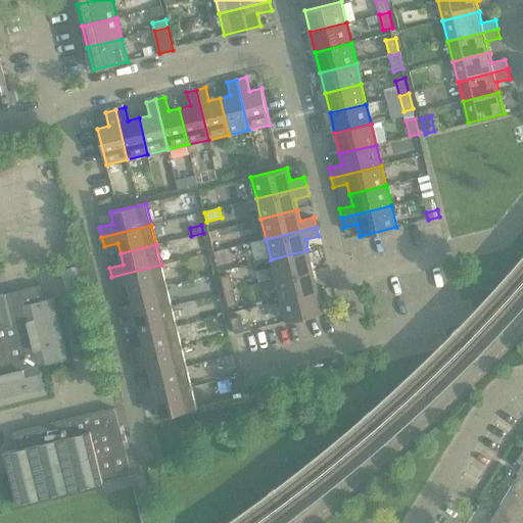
[(307,250),(271,259),(276,280),(313,271),(307,250)]
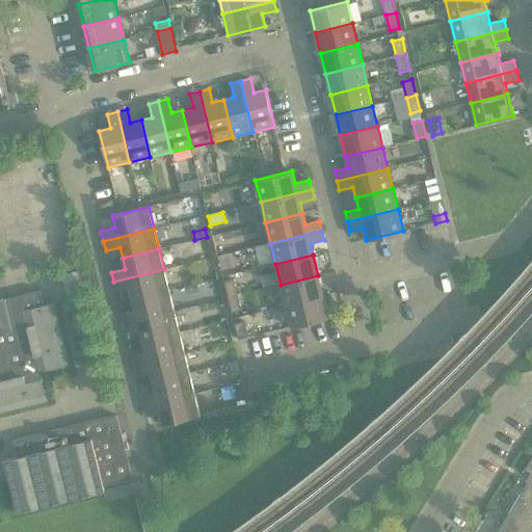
[(164,269),(113,282),(115,292),(130,288),(132,299),(169,290),(164,269)]
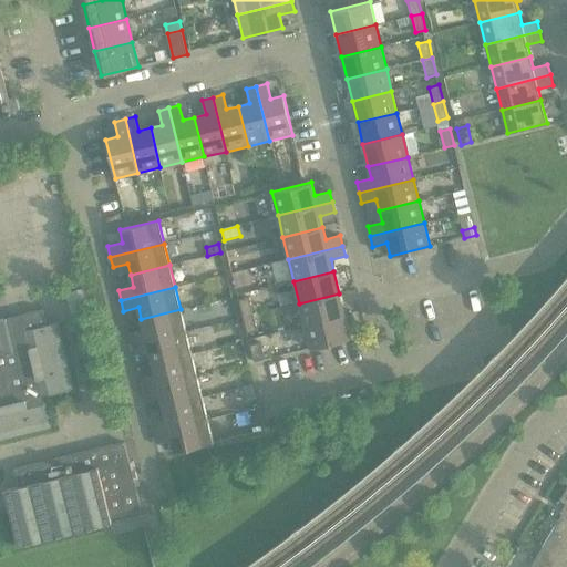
[(339,294),(299,303),(305,325),(344,315),(339,294)]
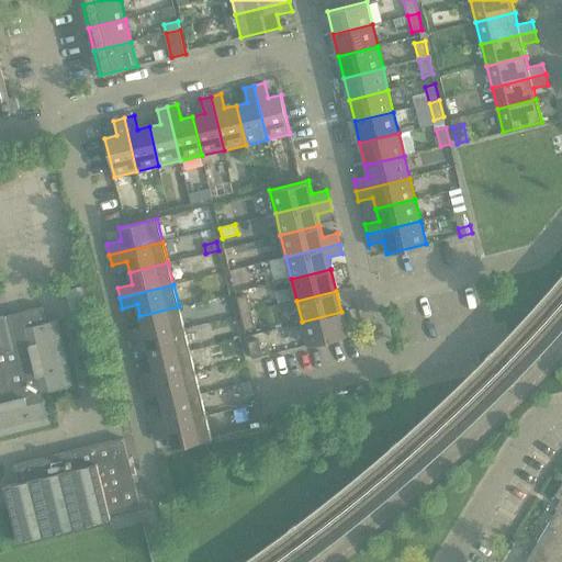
[(237,298),(240,314),(251,312),(247,295),(237,298)]
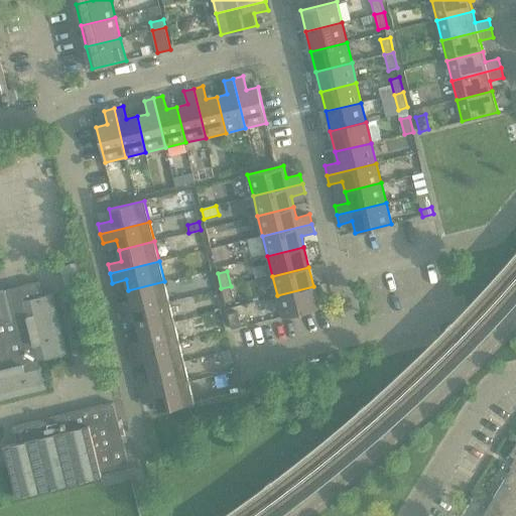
[(0,401),(46,390),(38,361),(69,354),(53,293),(42,296),(39,281),(19,286),(20,292),(7,295),(5,289),(0,290),(0,401)]
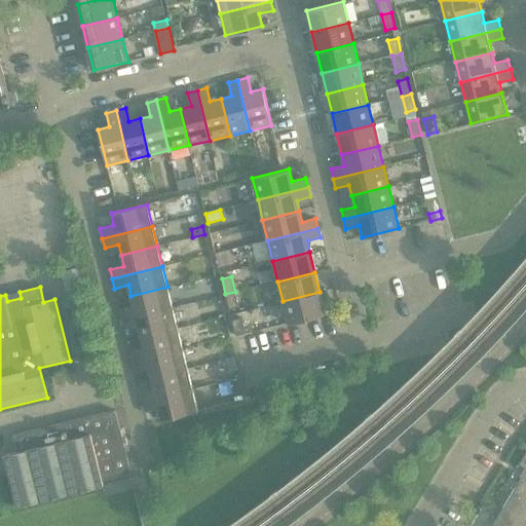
[(120,310),(122,320),(173,307),(167,287),(130,296),(134,307),(120,310)]
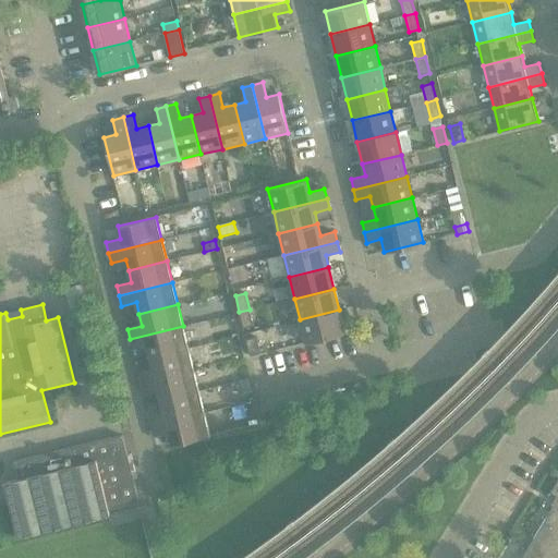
[(250,310),(239,312),(243,328),(253,326),(250,310)]
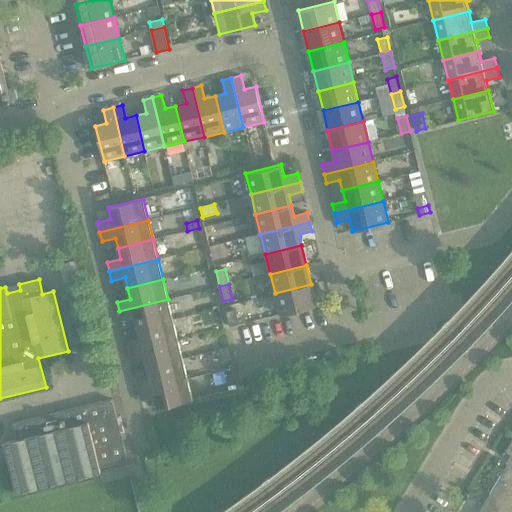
[(311,284),(275,293),(280,314),(316,305),(311,284)]
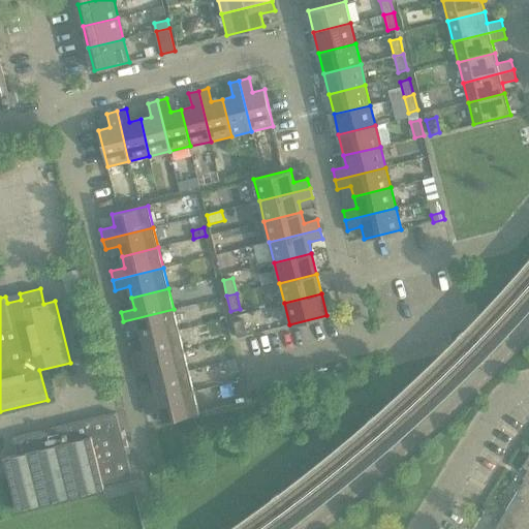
[(174,309),(123,321),(125,332),(139,328),(142,339),(179,330),(174,309)]
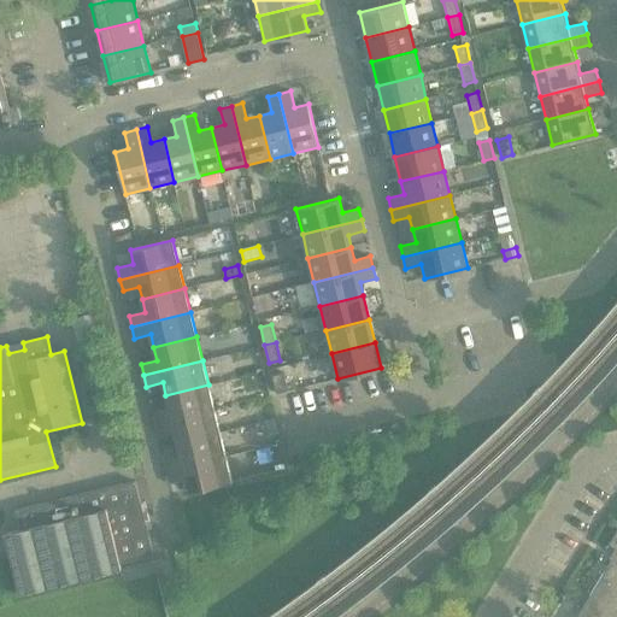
[(277,394),(288,391),(283,374),(272,377),(277,394)]
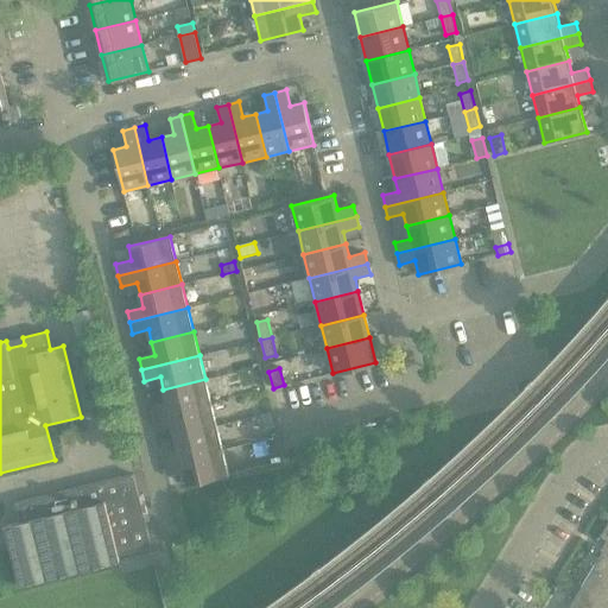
[(151,406),(153,417),(211,403),(206,379),(163,390),(166,401),(151,406)]
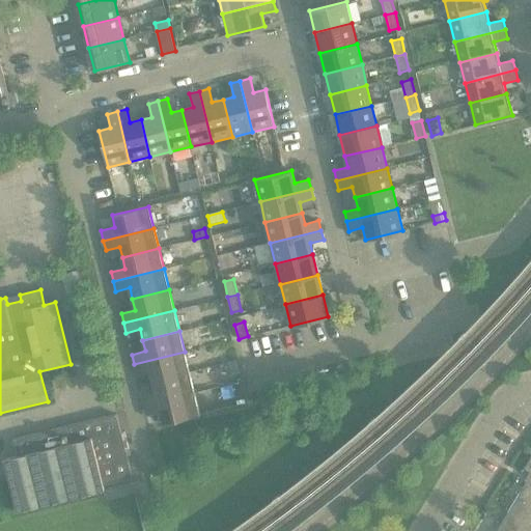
[(185,352),(134,364),(136,373),(149,370),(152,382),(190,372),(185,352)]
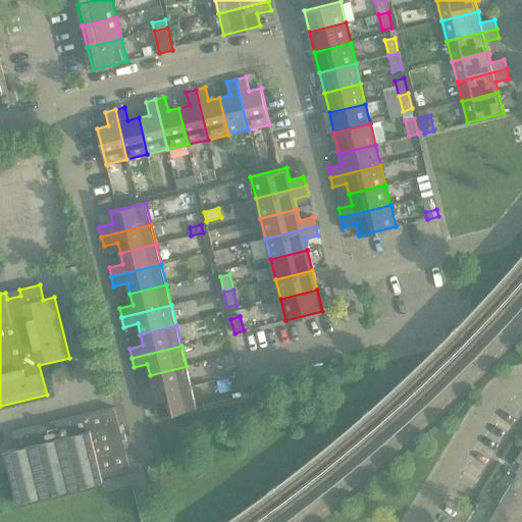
[(139,388),(142,399),(192,386),(187,366),(150,375),(153,385),(139,388)]
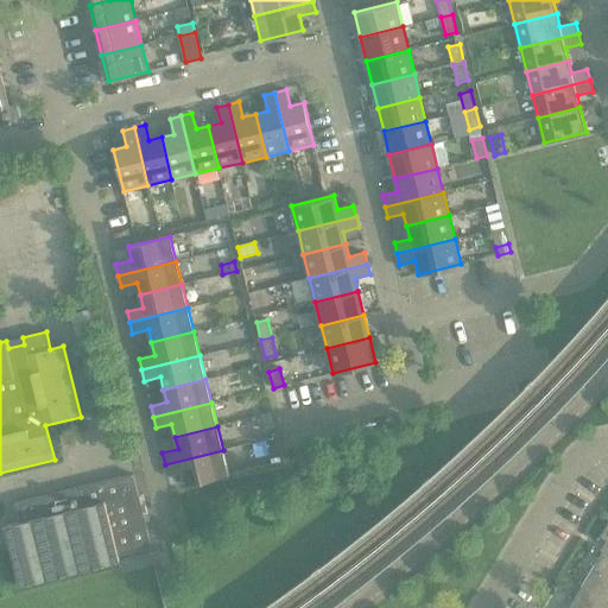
[(223,450),(165,464),(168,475),(183,472),(187,485),(229,475),(223,450)]
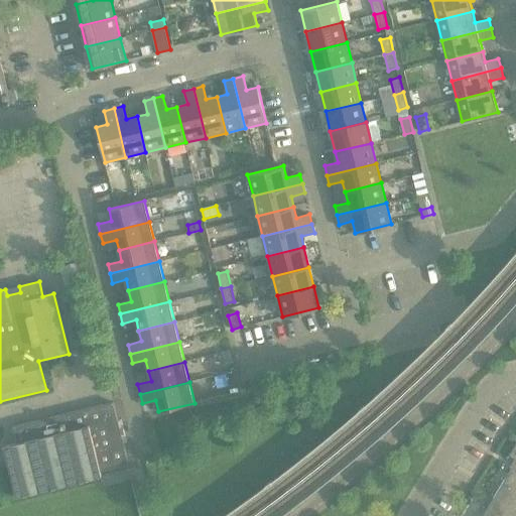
[(4,445),(9,468),(16,497),(102,476),(100,470),(128,464),(123,443),(127,442),(122,421),(118,422),(113,402),(14,427),(18,442),(4,445)]
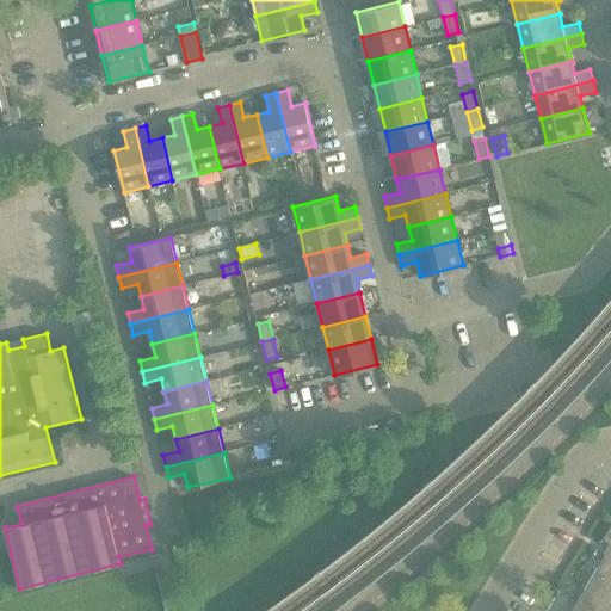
[(610,543),(610,545),(585,590),(606,603),(610,594),(610,525),(603,539),(610,543)]
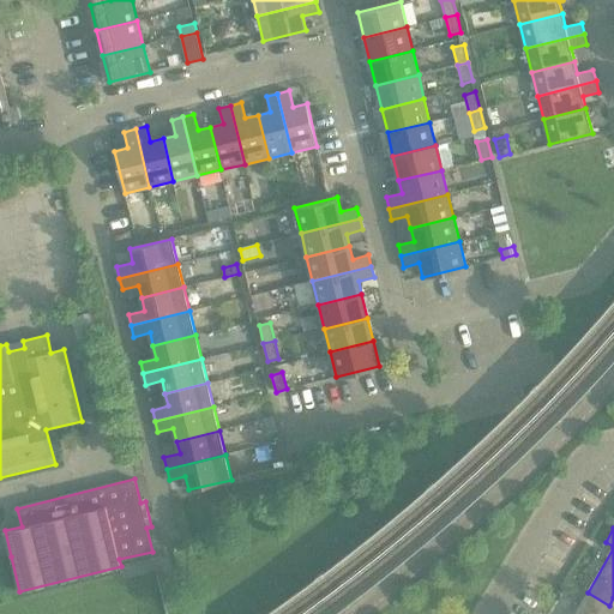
[(603,613),(609,606),(588,593),(573,613),(603,613)]
